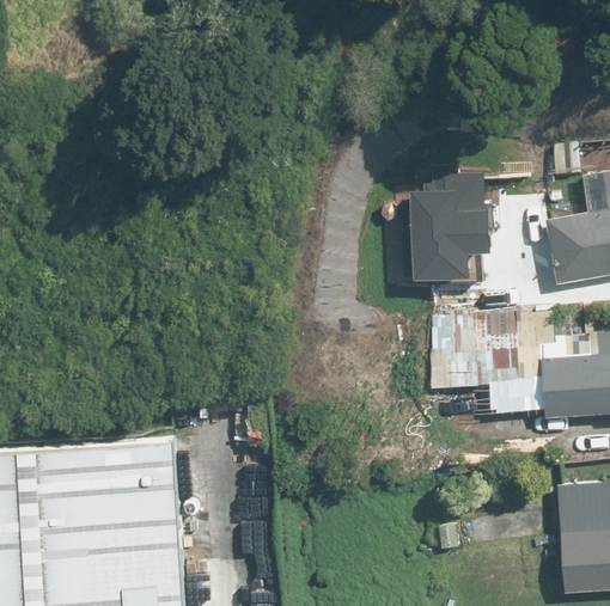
[(609,210),(546,222),(555,285),(609,274),(609,210)]
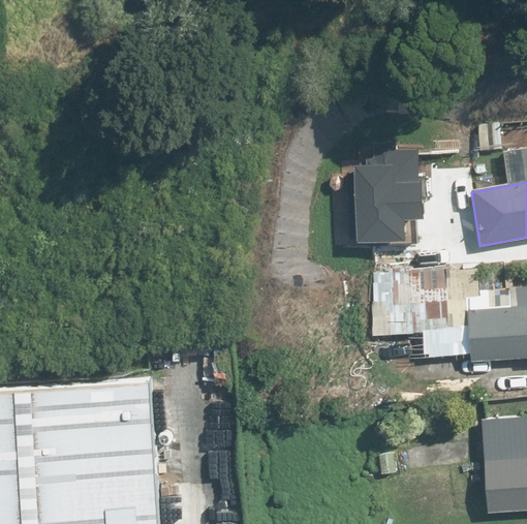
[(393,268),(445,268),(444,216),(374,216),(375,268),(393,268)]
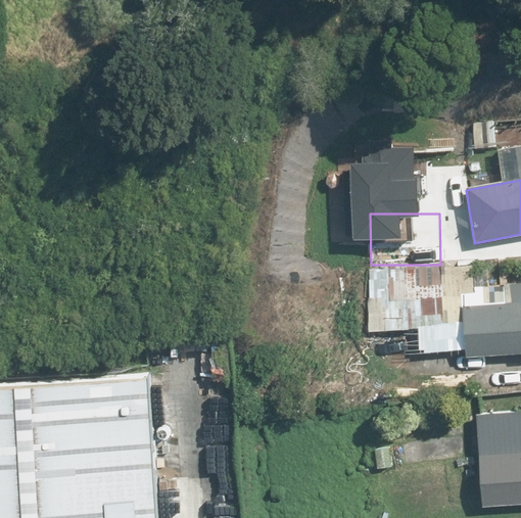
[(440,265),(388,265),(388,333),(448,333),(448,303),(475,302),(475,286),(474,264),(440,265)]
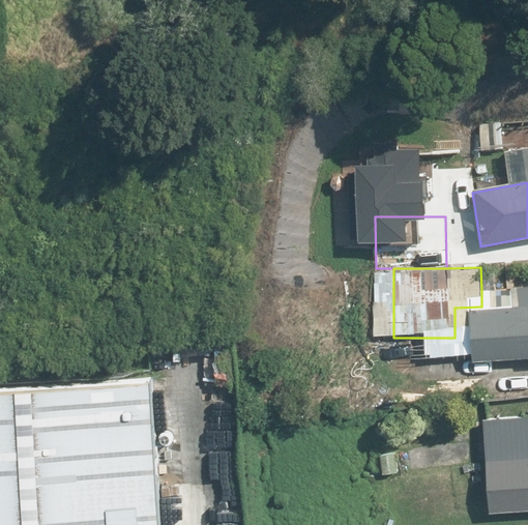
[(511,311),(470,313),(472,365),(527,360),(527,289),(510,290),(511,311)]
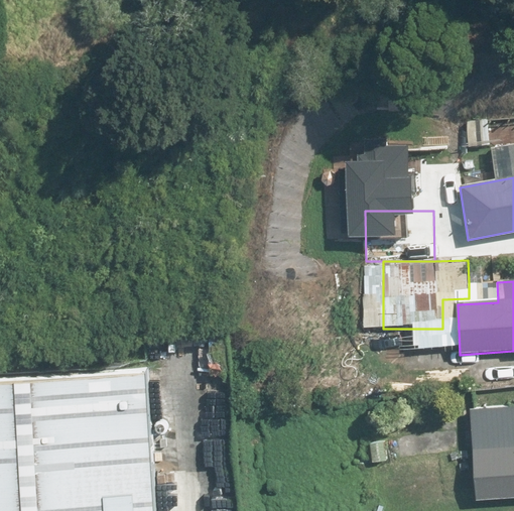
[(156,510),(146,367),(0,378),(0,510),(156,510)]
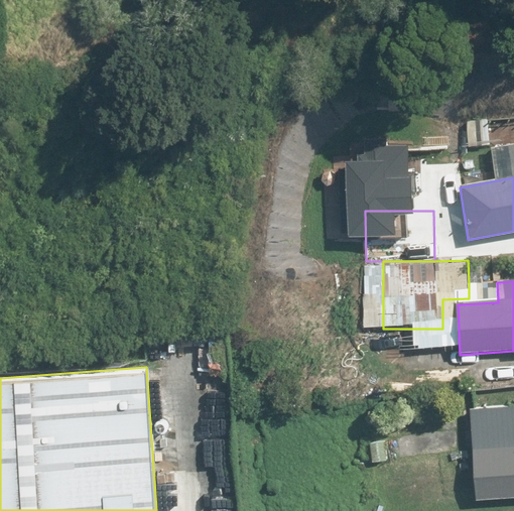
[(513,409),(471,413),(477,501),(513,498),(513,409)]
